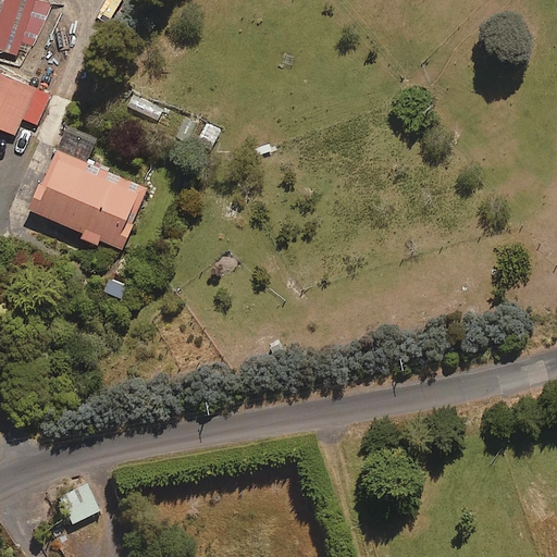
[(35,0),(0,0),(0,48),(15,54),(35,0)]
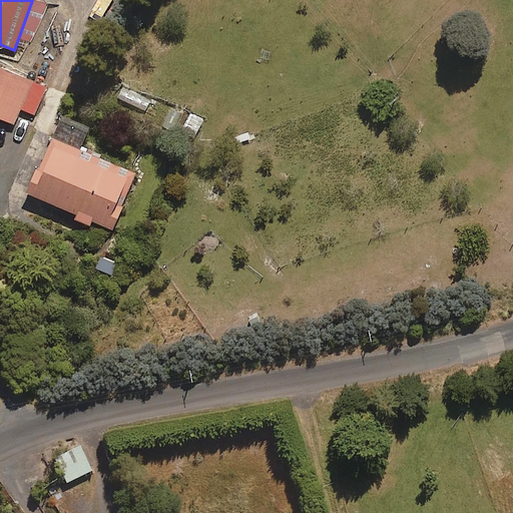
[(49,87),(0,65),(0,117),(16,124),(23,109),(36,115),(49,87)]
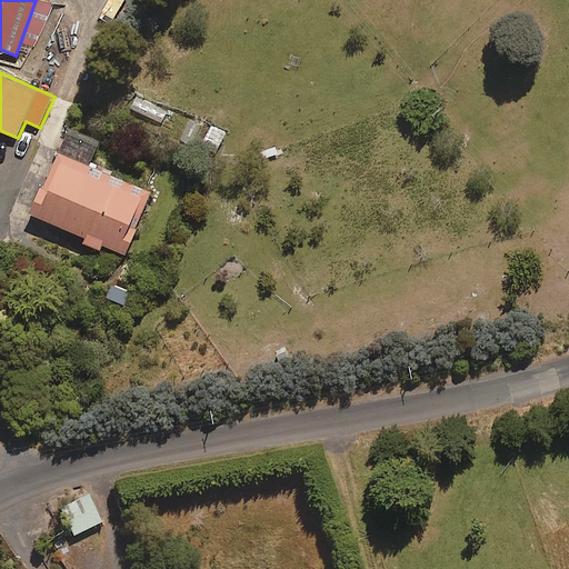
[(100,251),(102,247),(122,255),(149,195),(58,155),(32,216),(87,239),(85,245),(100,251)]
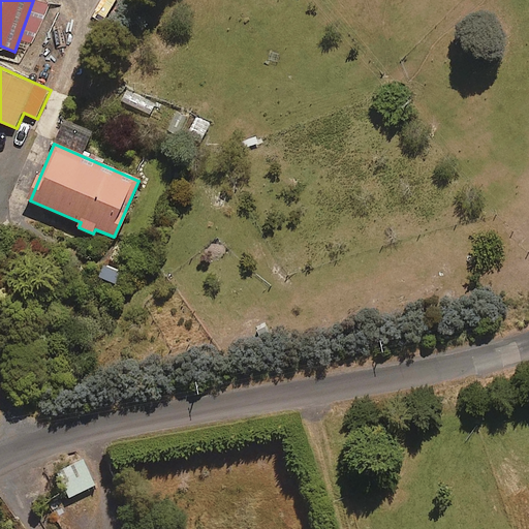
[(125,273),(105,265),(100,277),(120,284),(125,273)]
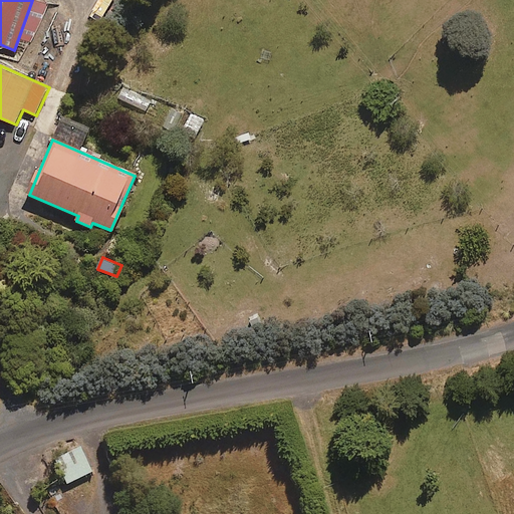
[(92,473),(81,450),(55,462),(66,486),(92,473)]
